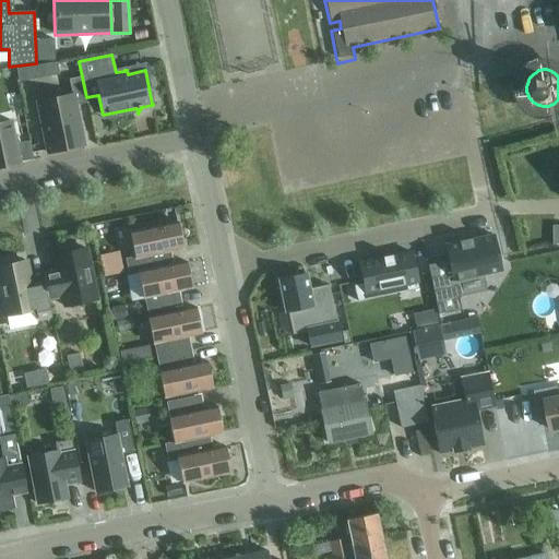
[(37,103),(48,154),(83,146),(74,106),(87,104),(86,97),(82,76),(69,80),(72,95),(37,103)]
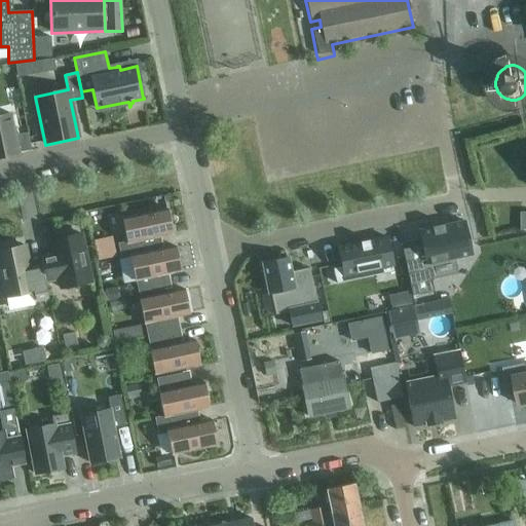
[(0,157),(19,154),(10,114),(0,116),(0,157)]
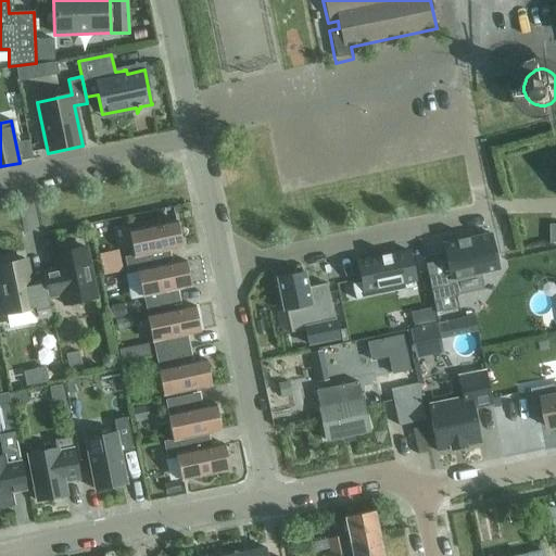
[(134,255),(124,257),(127,274),(137,272),(172,264),(172,263),(168,251),(181,248),(176,222),(129,231),(134,255)]
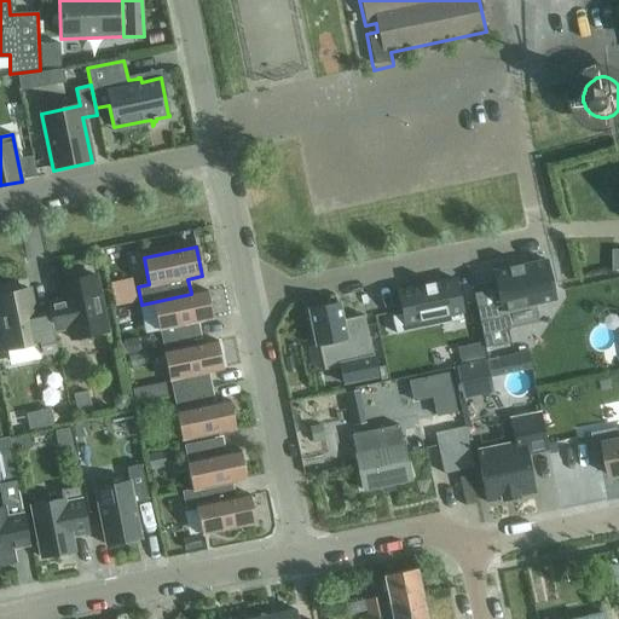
[(485,291),(473,294),(481,329),(485,350),(498,346),(510,343),(507,328),(503,312),(531,306),(554,301),(550,283),(545,261),(522,266),(521,265),(520,265),(521,267),(509,270),(509,267),(508,267),(508,268),(493,272),(495,281),(497,289),(485,291)]
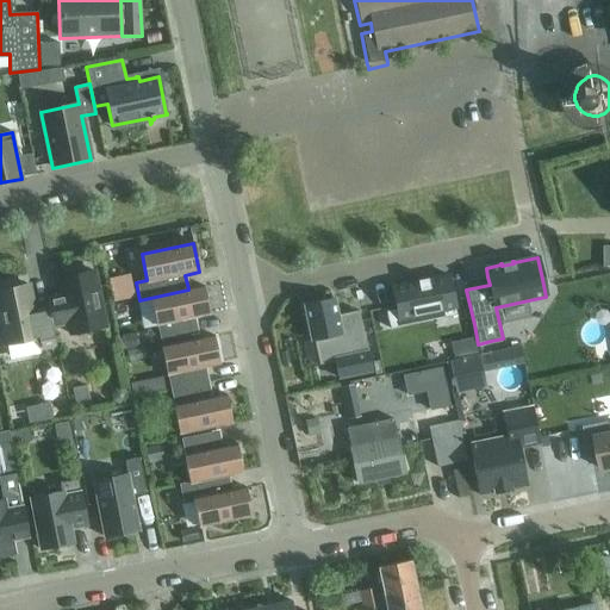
[(50,318),(53,329),(68,325),(70,336),(106,328),(94,272),(58,279),(62,296),(47,299),(51,318),(50,318)]
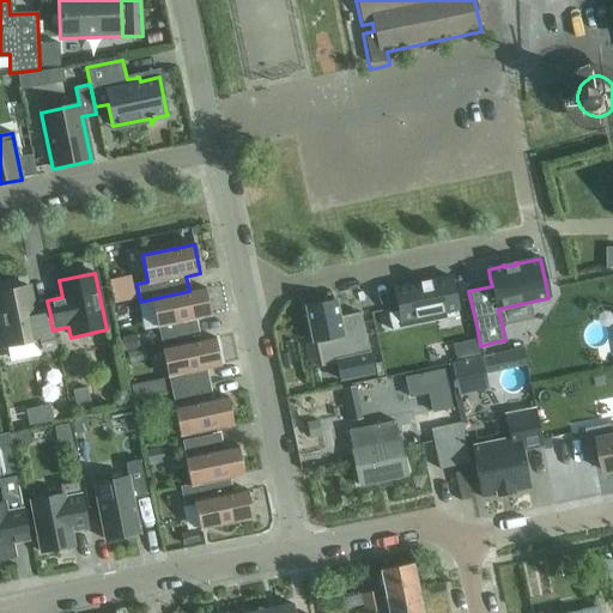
[(419,284),(394,289),(401,321),(439,314),(442,321),(459,317),(450,277),(430,281),(430,280),(428,280),(428,281),(420,284),(420,283),(419,283),(419,284)]
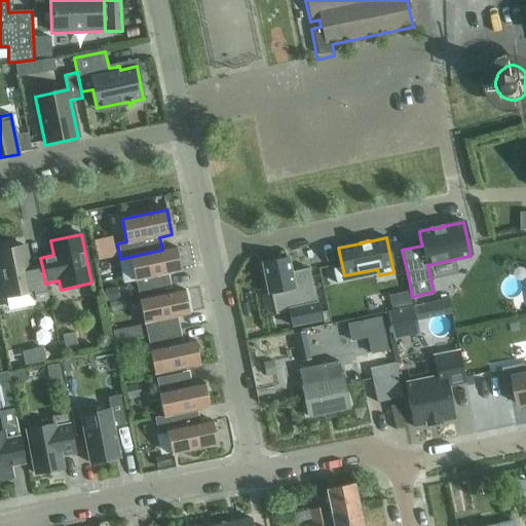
[(0,252),(0,278),(4,298),(33,292),(36,302),(48,300),(45,284),(43,274),(31,277),(25,247),(0,252)]
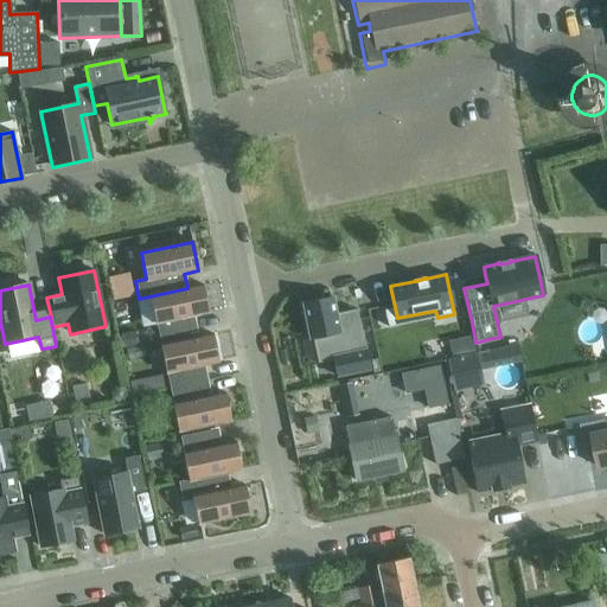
[(149,296),(151,298),(159,340),(197,332),(193,317),(208,313),(202,286),(187,288),(149,296)]
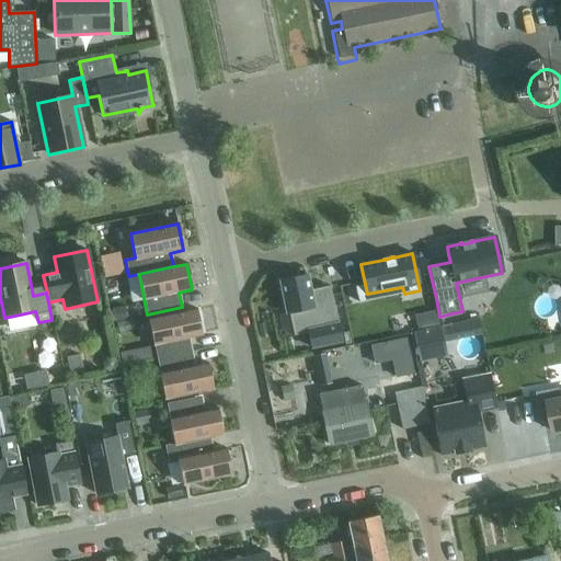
[(308,331),(311,348),(341,342),(330,286),(310,290),(307,275),(279,282),(286,313),(290,312),(295,334),(308,331)]
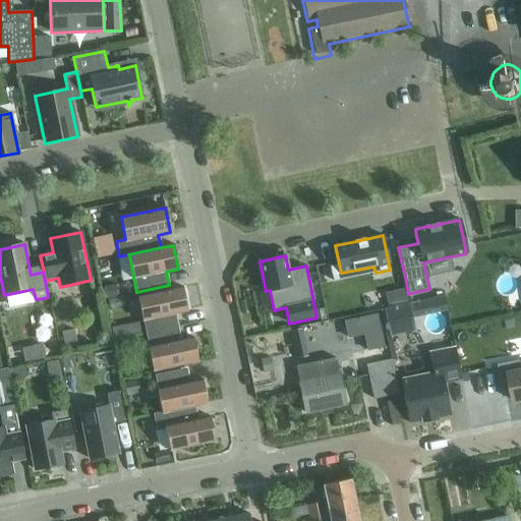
[(181,287),(137,296),(146,334),(178,327),(175,314),(186,311),(181,287)]
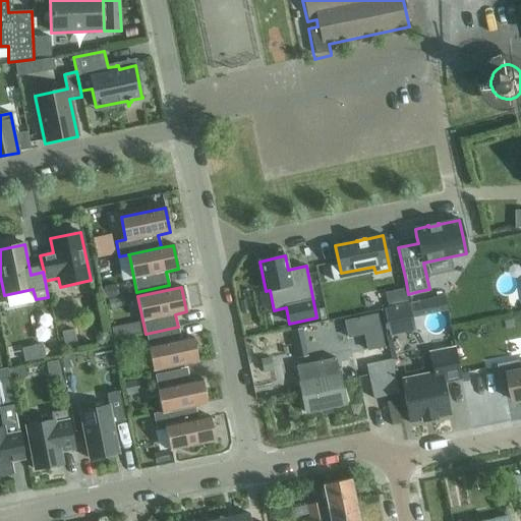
[(407,302),(405,290),(385,294),(388,306),(407,302)]
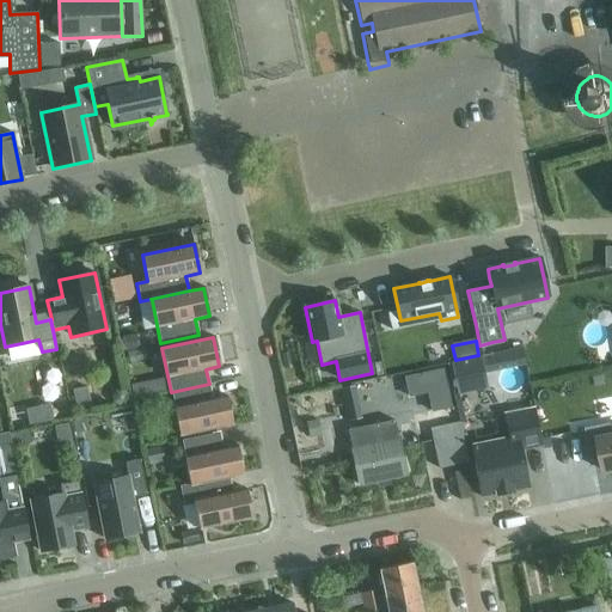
[(488,389),(482,356),(451,363),(458,396),(488,389)]
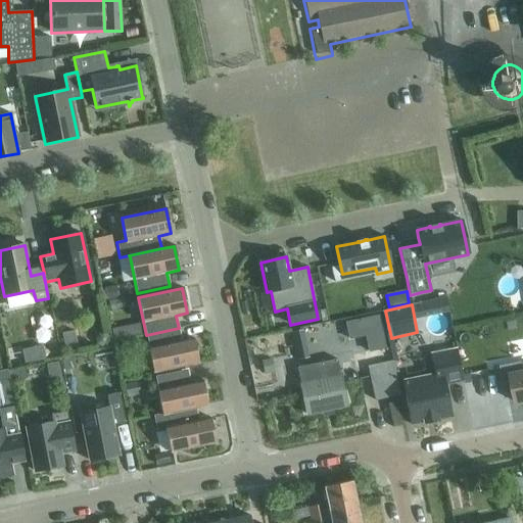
[(53,311),(40,313),(44,335),(57,333),(53,311)]
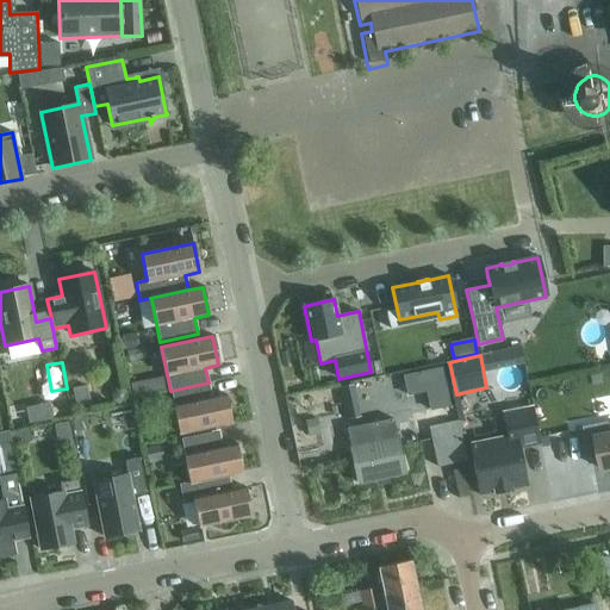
[(441,369),(404,377),(408,396),(427,391),(430,410),(449,406),(441,369)]
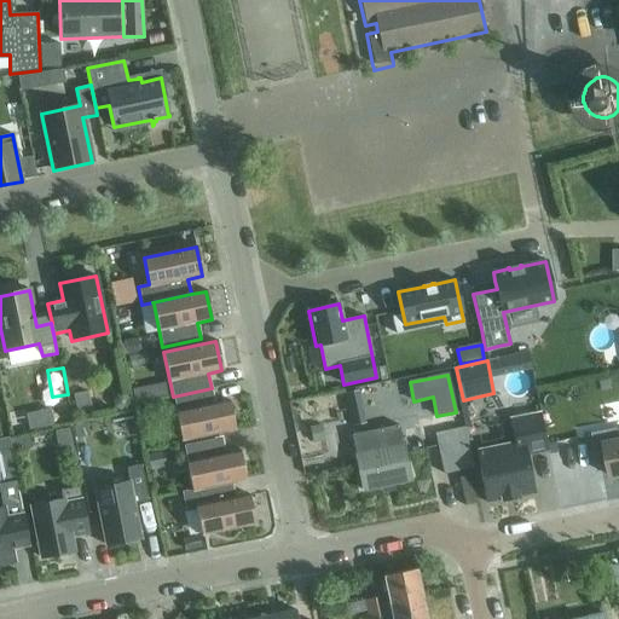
[(212,388),(173,397),(183,441),(235,429),(229,400),(214,404),(212,388)]
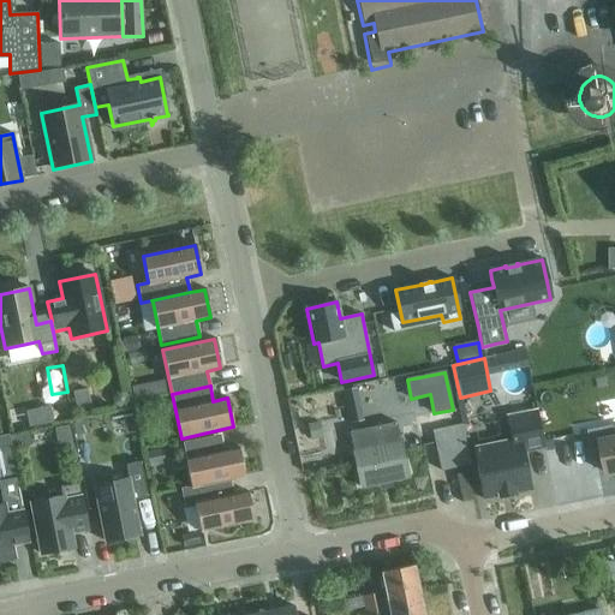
[(35,422),(58,417),(54,399),(30,404),(35,422)]
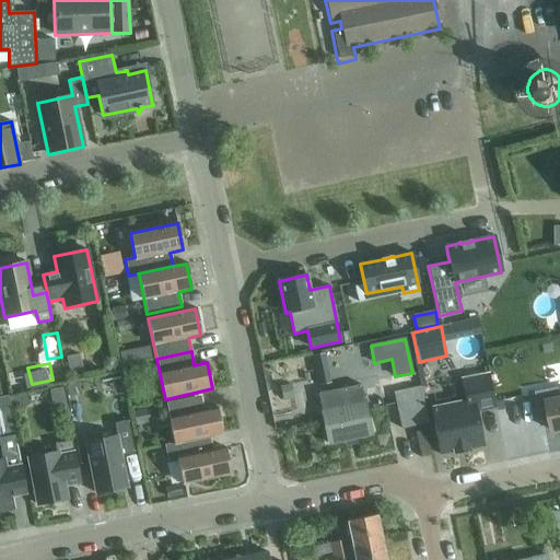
[(106,375),(111,392),(127,388),(124,371),(106,375)]
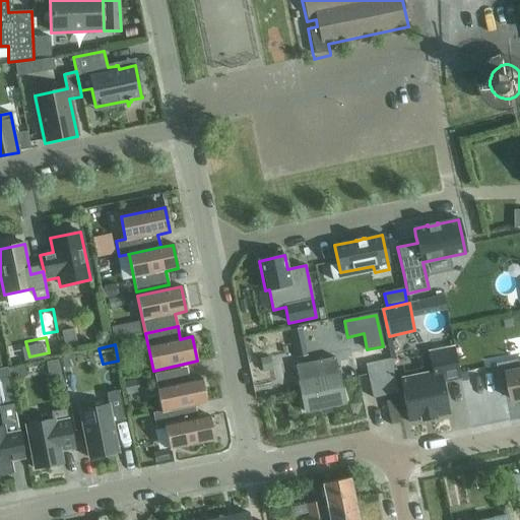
[(429,352),(432,373),(399,379),(408,423),(420,420),(421,421),(436,418),(436,417),(449,414),(442,383),(460,379),(454,347),(429,352)]
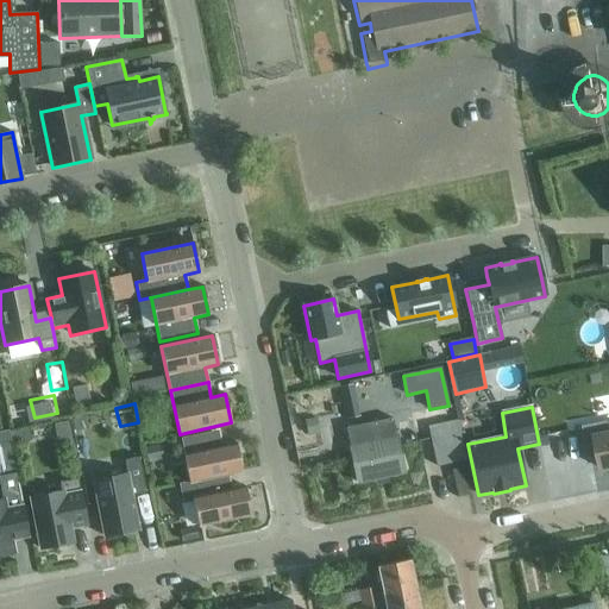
[(74,415),(58,418),(63,441),(79,439),(74,415)]
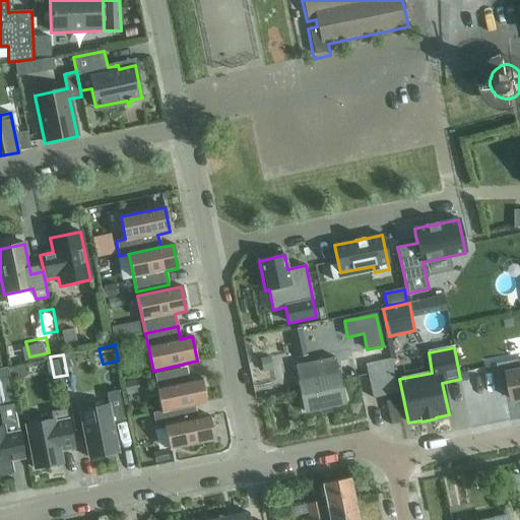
[(273,370),(271,358),(260,360),(262,372),(273,370)]
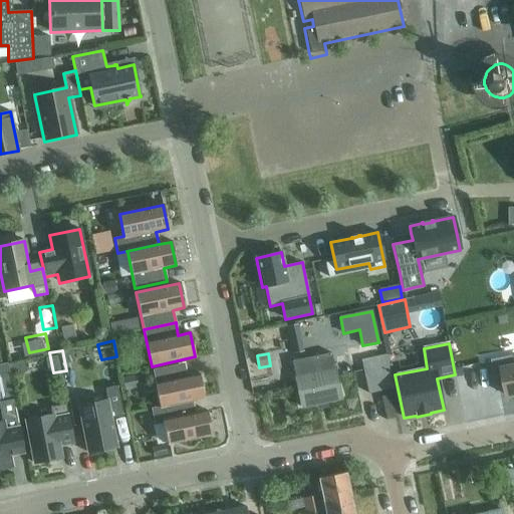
[(331,353),(291,361),(293,368),(294,374),(295,377),(301,408),(341,400),(334,367),(331,353)]
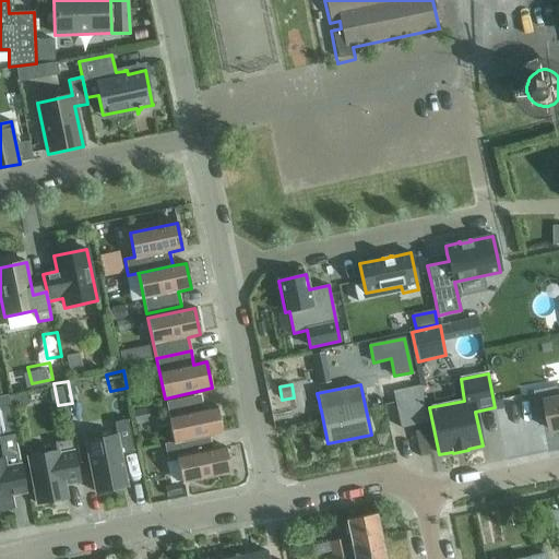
[(427,423),(419,387),(394,393),(402,428),(427,423)]
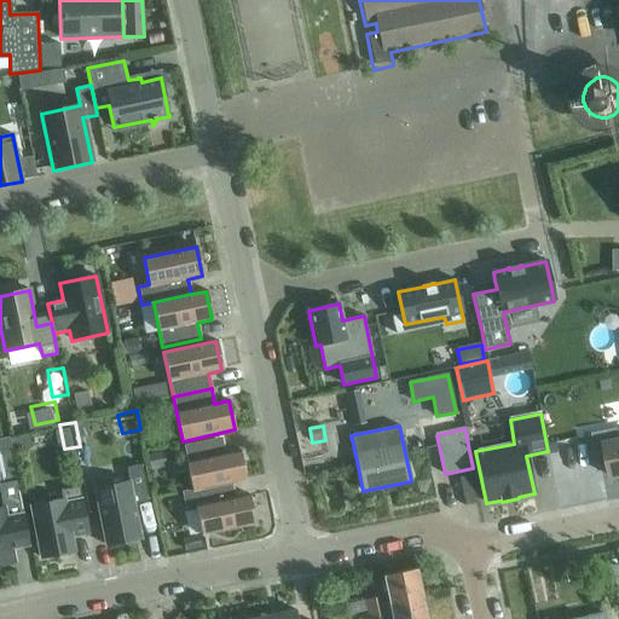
[(618,431),(594,437),(596,447),(606,446),(612,478),(618,476),(618,431)]
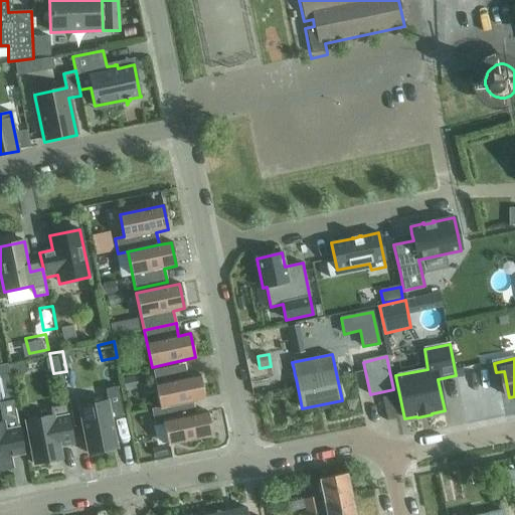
[(184,364),(153,371),(153,372),(160,407),(160,408),(204,398),(199,375),(187,377),(184,364)]
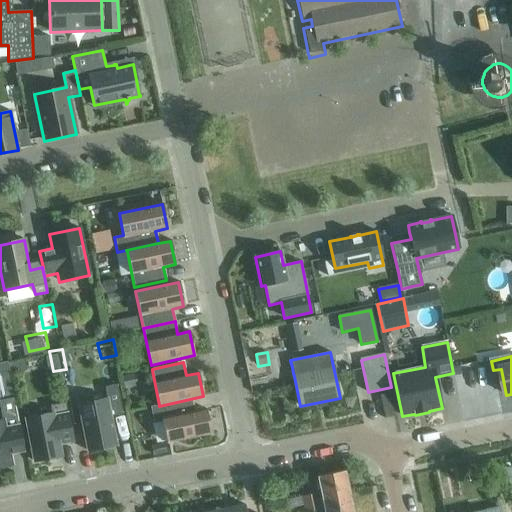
[(0,468),(12,466),(10,453),(24,451),(14,398),(7,363),(0,364),(0,410),(2,419),(0,419),(0,468)]
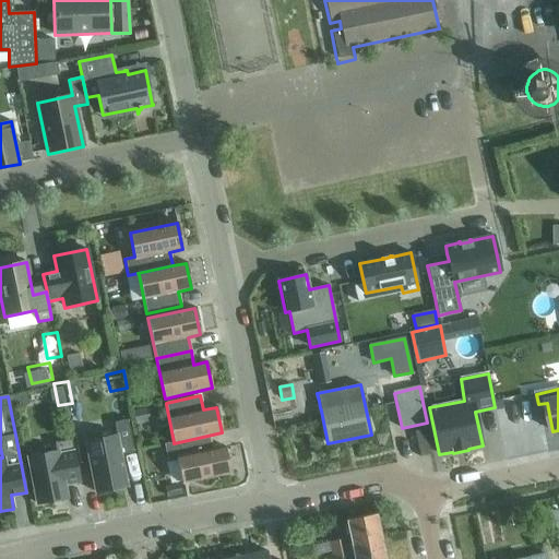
[(117,436),(85,442),(95,492),(127,486),(121,454),(133,452),(127,420),(114,423),(117,436)]
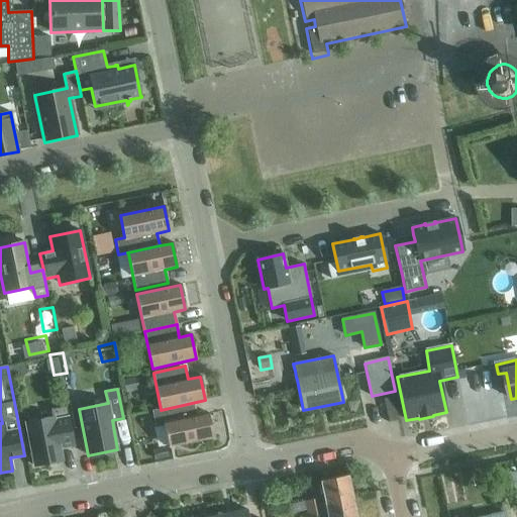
[(193,403),(151,412),(154,426),(164,424),(169,447),(170,446),(212,437),(207,413),(196,415),(193,404),(193,403)]
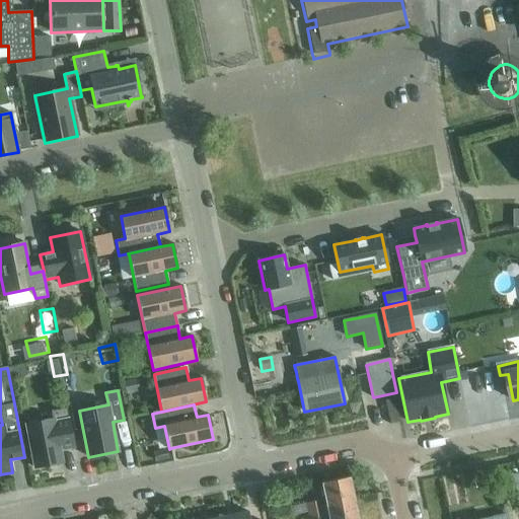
[(25,425),(34,468),(62,462),(59,450),(74,447),(66,409),(50,412),(52,420),(25,425)]
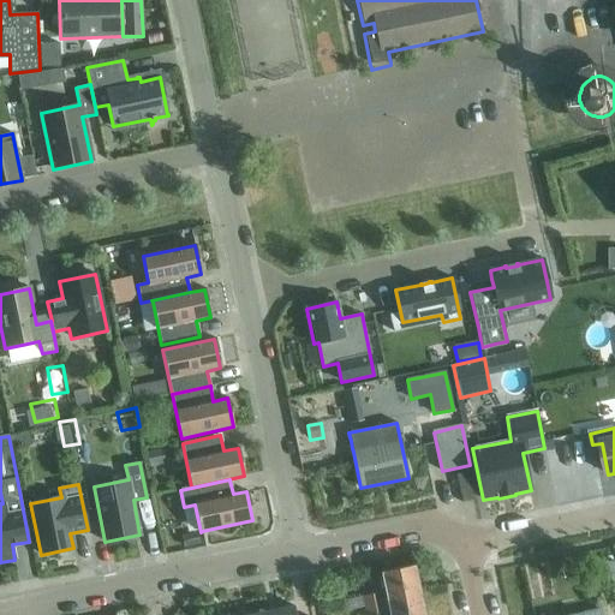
[(388,602),(419,595),(413,566),(382,572),(388,602)]
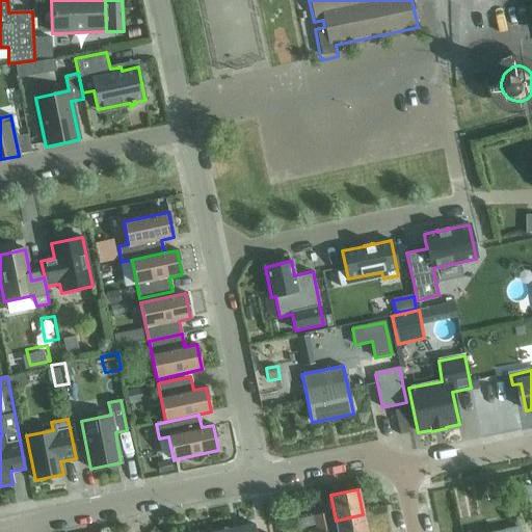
[(314,516),(316,525),(328,523),(326,514),(314,516)]
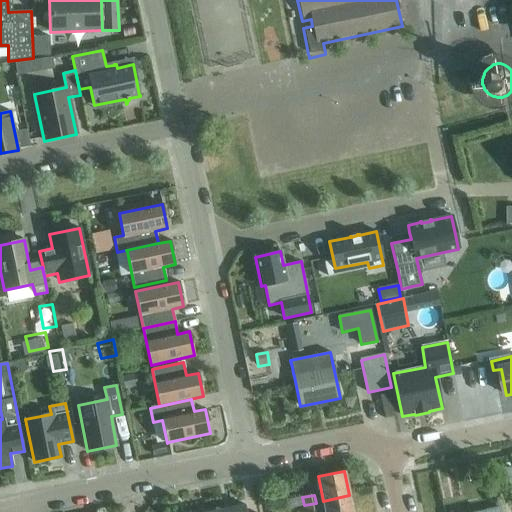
[(325,511),(352,511),(349,495),(323,501),(325,511)]
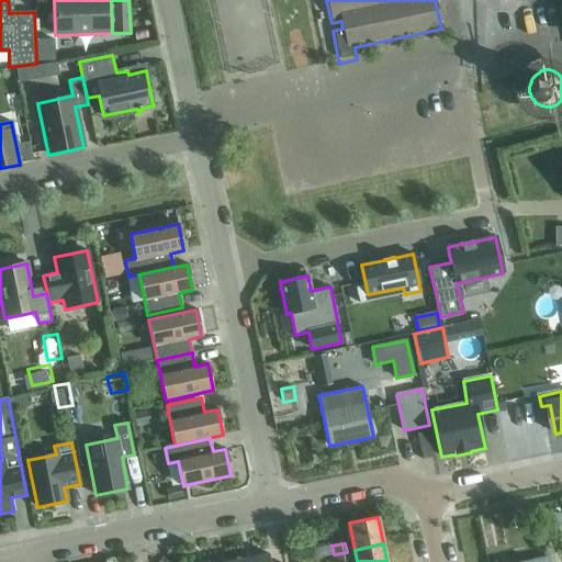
[(347,552),(334,554),(335,561),(347,561),(349,561),(347,552)]
